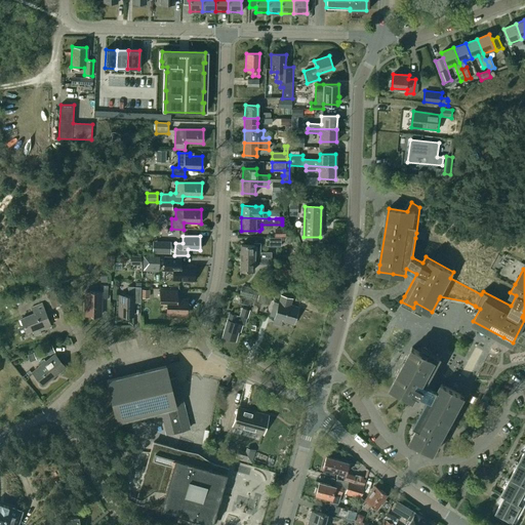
[(284,238),(269,237),(269,246),(281,246),(281,241),(284,241),(284,238)]
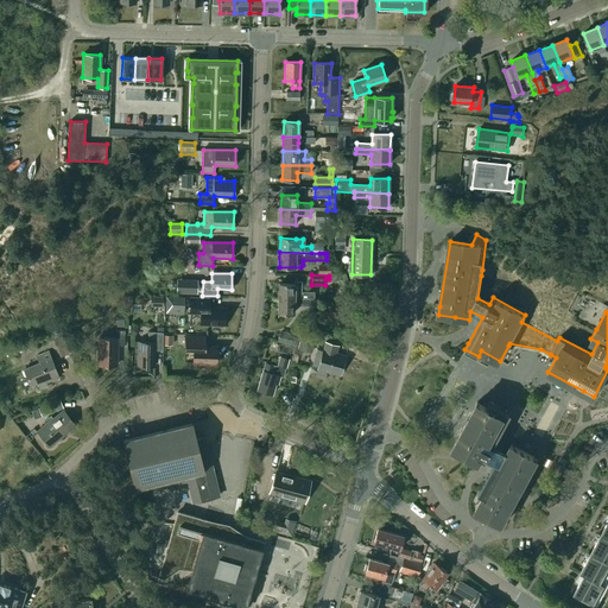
[(178,287),(177,292),(196,292),(196,280),(188,280),(188,287),(178,287)]
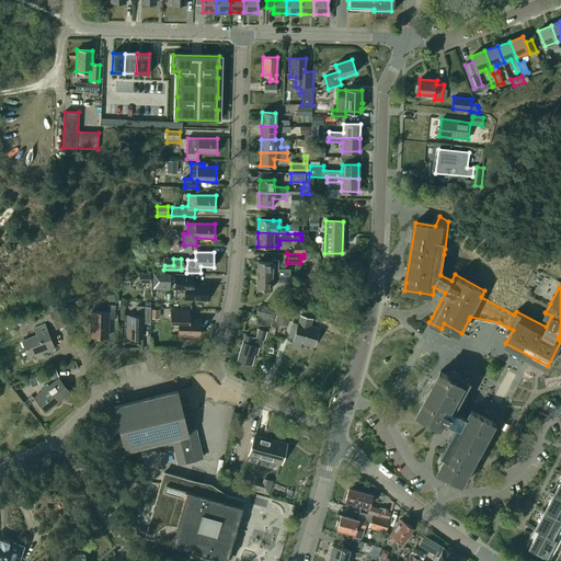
[(271,276),(289,276),(290,270),(278,268),(278,260),(272,260),(272,262),(258,262),(256,275),(271,276)]
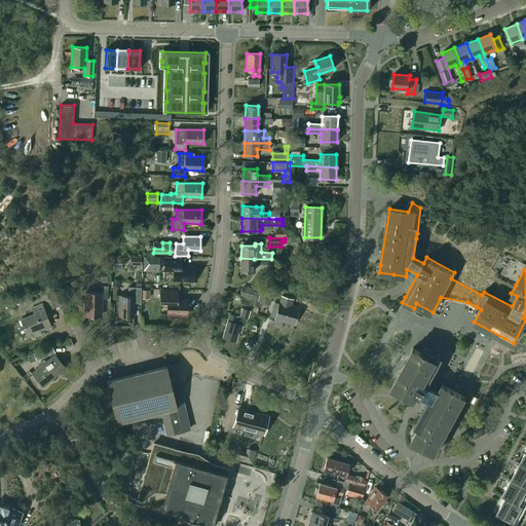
[(144,256),(144,270),(159,271),(159,257),(144,256)]
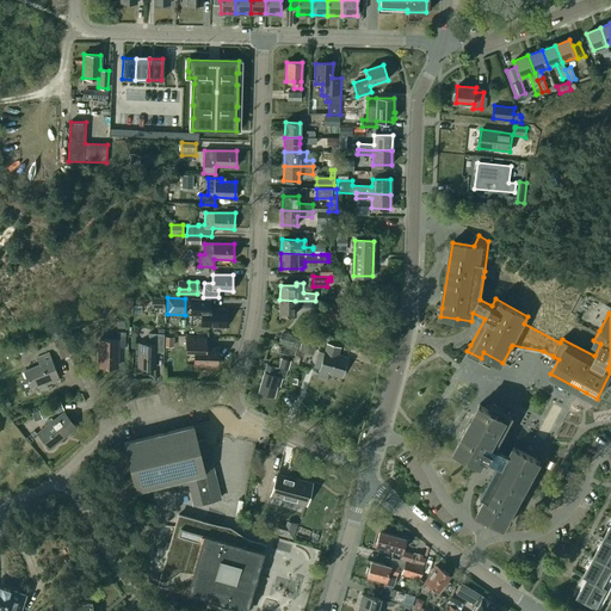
[(202,326),(226,326),(226,310),(209,309),(209,300),(191,300),(191,315),(202,315),(202,326)]
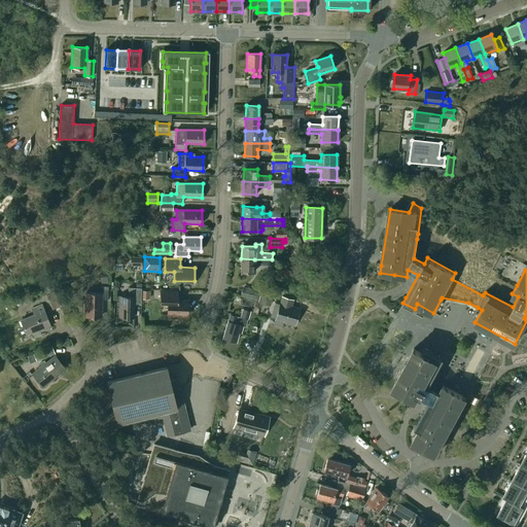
[(272,266),(272,259),(254,259),(241,258),(241,272),(254,272),(254,266),(272,266)]
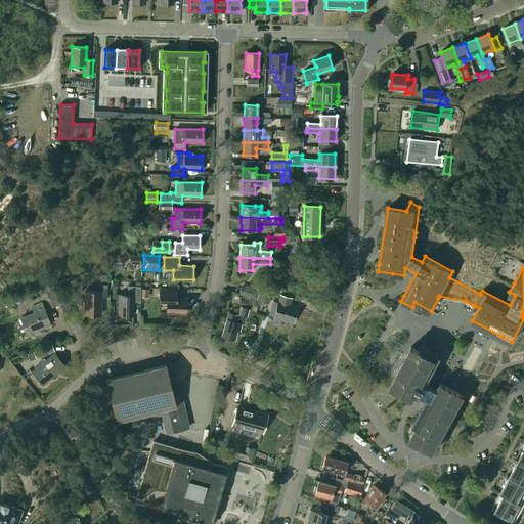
[(135,279),(135,286),(128,286),(128,295),(119,295),(119,315),(133,315),(133,302),(140,302),(140,279),(135,279)]
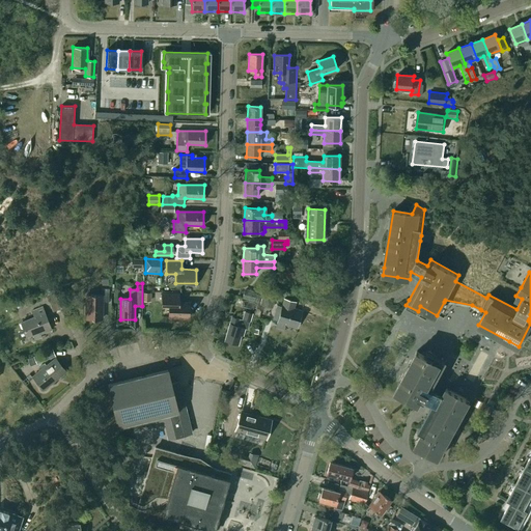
[(86,295),(85,318),(102,319),(102,302),(109,302),(109,289),(102,288),(102,296),(86,295)]
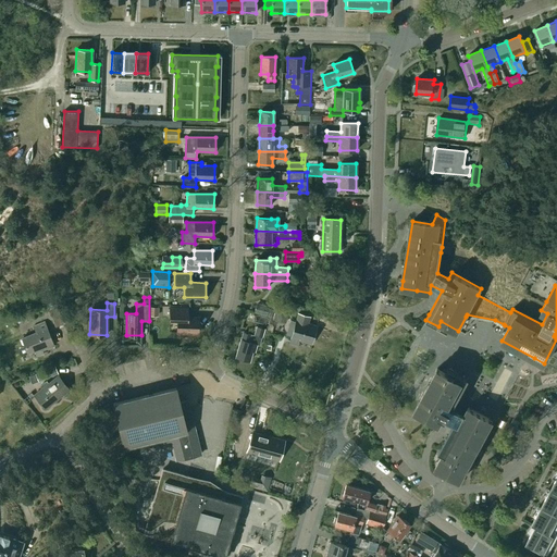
[(277,302),(273,320),(285,323),(291,307),(277,302)]
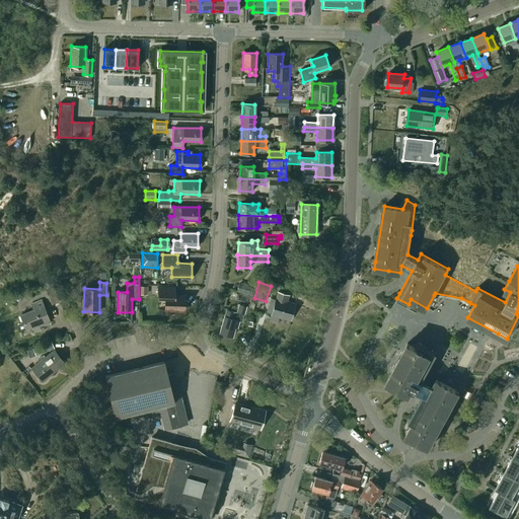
[(239,285),(237,291),(251,295),(253,287),(247,285),(247,287),(239,285)]
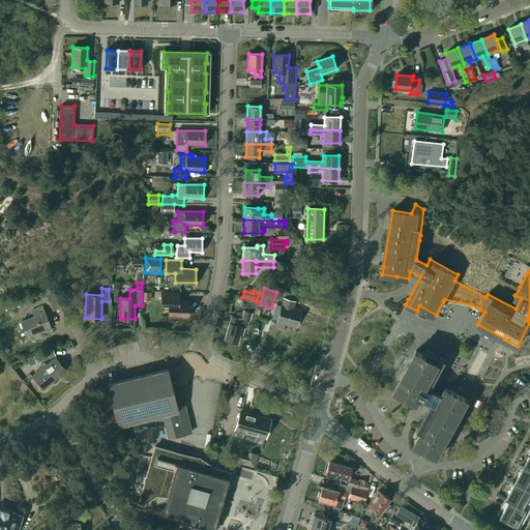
[(151,292),(143,292),(142,301),(150,301),(151,292)]
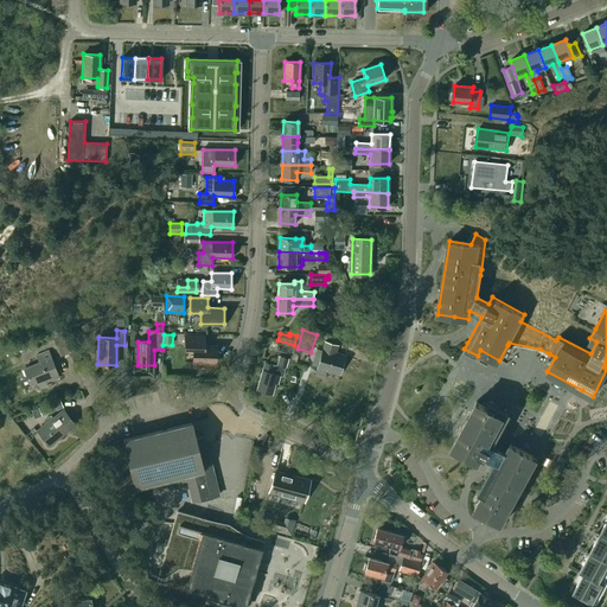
[(74,364),(63,336),(53,339),(65,368),(72,364),(74,364)]
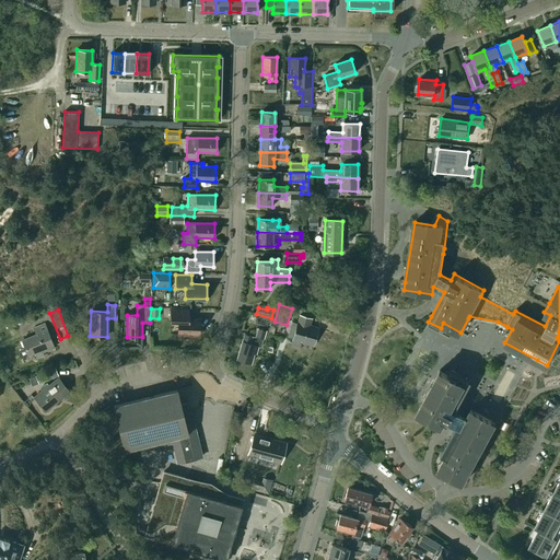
[(199,319),(188,319),(188,311),(171,311),(171,318),(178,319),(177,335),(199,335),(199,319)]
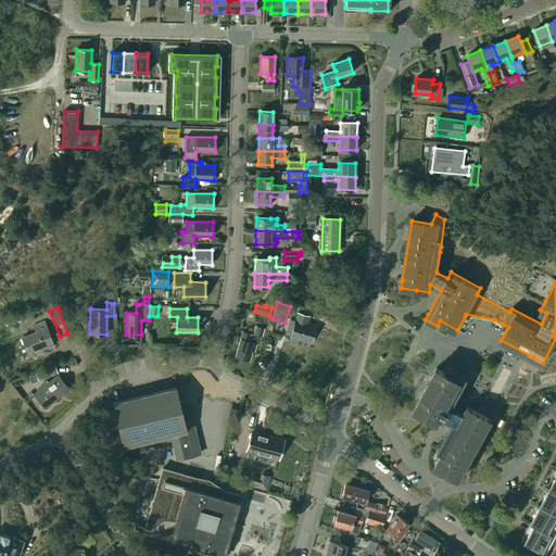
[(298,313),(290,338),(311,343),(312,338),(313,336),(316,326),(306,323),(307,319),(308,320),(310,316),(298,313)]
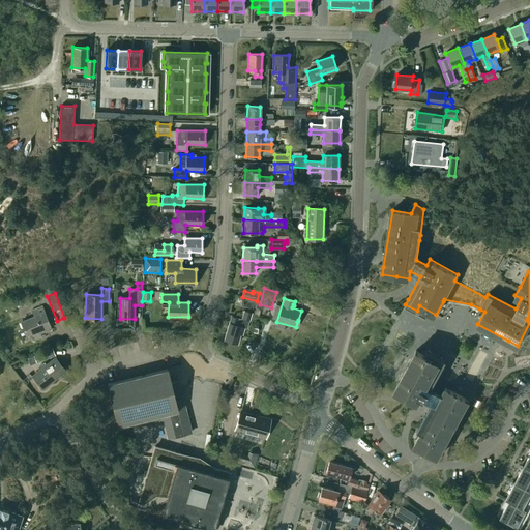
[(253,303),(243,301),(241,307),(252,310),(253,303)]
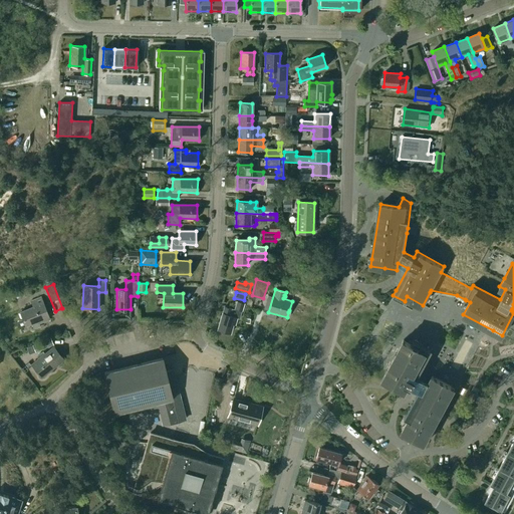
[(40,297),(31,301),(33,307),(20,312),(23,319),(18,321),(17,322),(19,327),(21,328),(31,323),(34,329),(40,326),(39,323),(49,319),(40,297)]
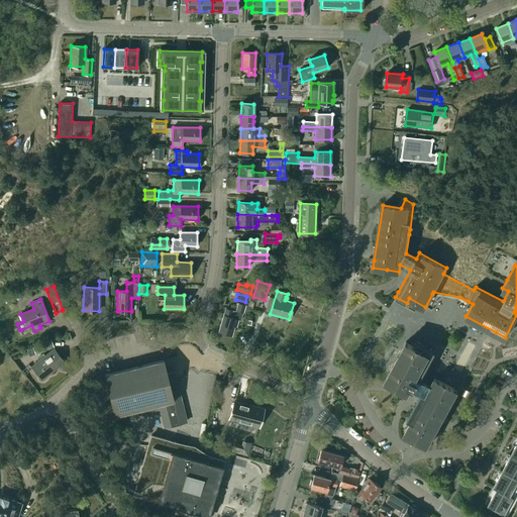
[(223,315),(218,331),(231,335),(234,326),(236,326),(238,320),(240,321),(245,305),(238,303),(235,312),(232,311),(225,309),(223,315)]
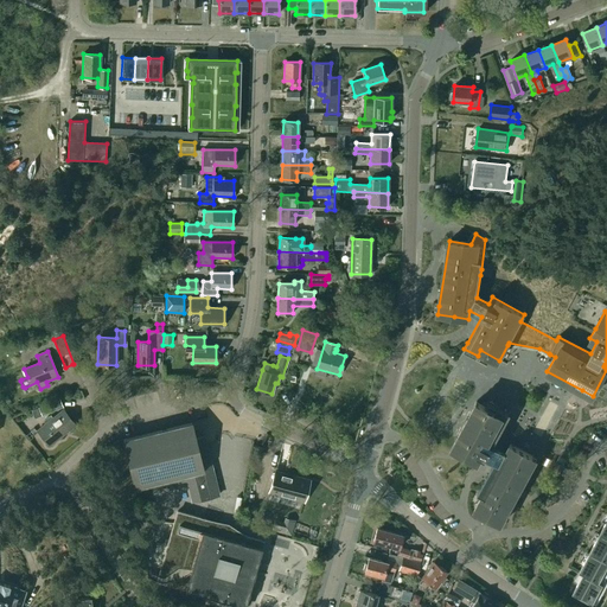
[(59,400),(38,408),(42,415),(63,407),(59,400)]
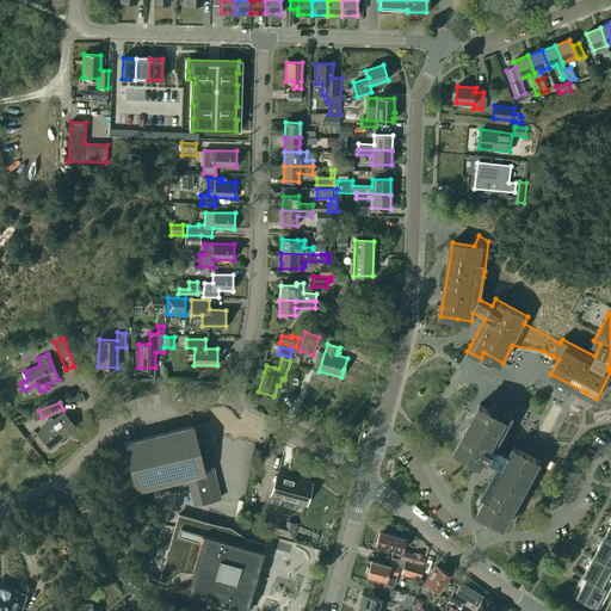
[(498,448),(514,415),(501,408),(499,413),(481,402),(460,440),(455,450),(482,466),(486,458),(498,466),(486,486),(482,493),(481,497),(485,499),(481,506),(477,513),(482,516),(505,529),(508,522),(516,510),(520,500),(524,494),(541,462),(513,448),(510,454),(498,448)]
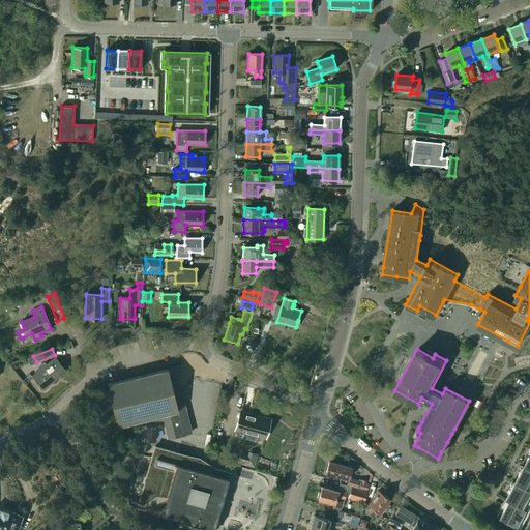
[(40,370),(33,376),(43,388),(65,371),(55,358),(45,366),(42,364),(38,367),(40,370)]
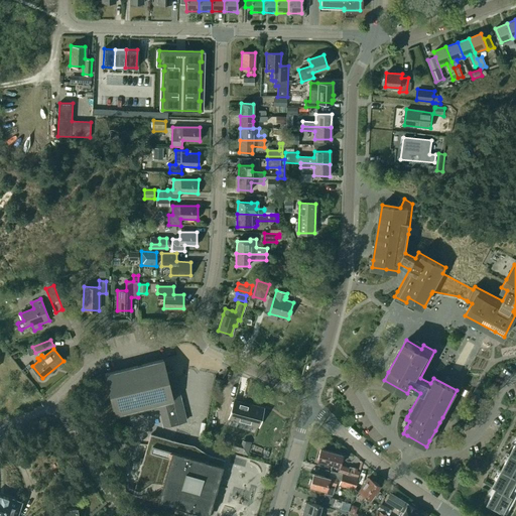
[(159,412),(163,426),(185,421),(175,377),(173,371),(166,373),(162,359),(105,374),(115,414),(128,411),(130,419),(159,412)]
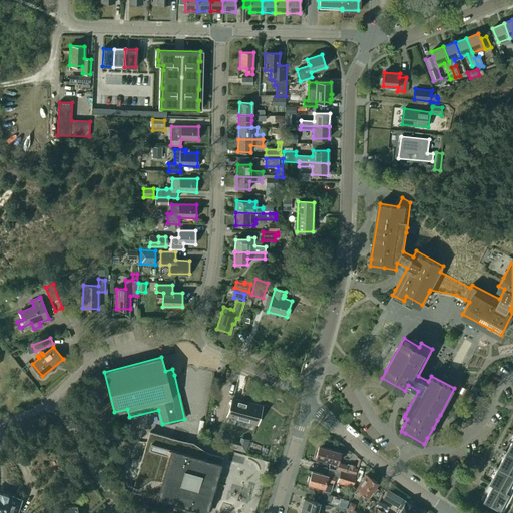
[(232,398),(227,416),(257,424),(262,406),(232,398)]
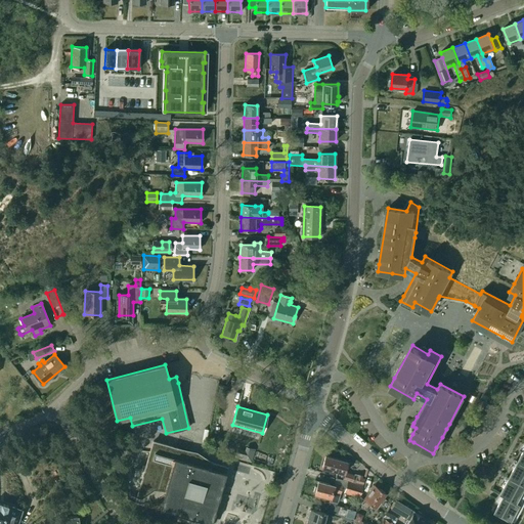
[(138,496),(127,494),(127,499),(212,523),(228,468),(213,464),(178,449),(154,442),(138,496)]
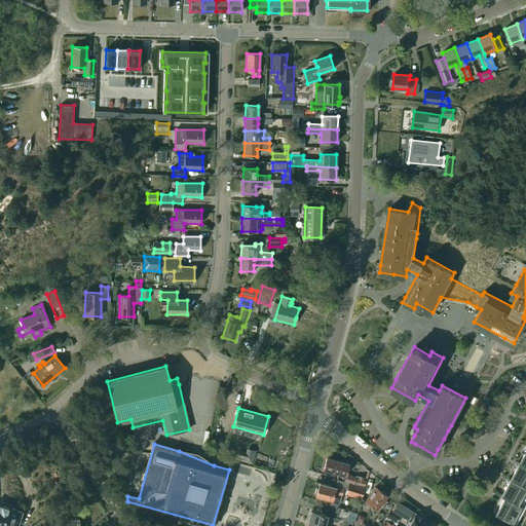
[(496,515),(514,524),(522,508),(519,505),(525,492),(525,450),(501,496),(505,497),(496,515)]
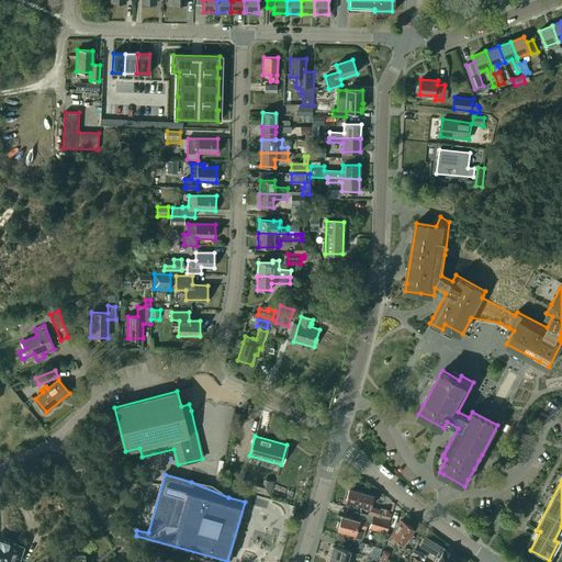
[(349,489),(346,502),(361,506),(360,512),(379,516),(381,509),(369,506),(371,502),(372,503),(374,496),(366,494),(349,489)]
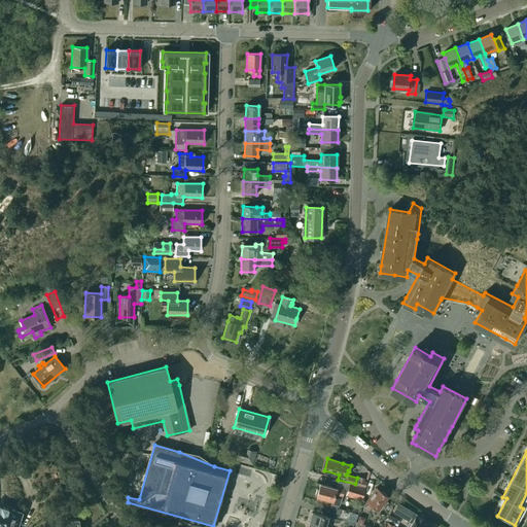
[(358,479),(357,484),(365,486),(366,482),(363,481),(364,478),(359,477),(359,480),(358,479)]
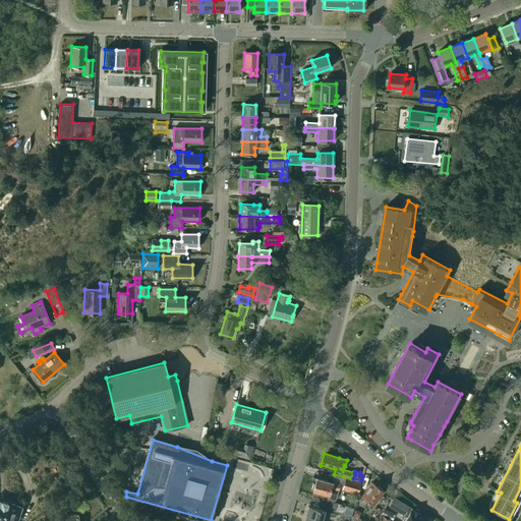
[(316,478),(312,491),(328,496),(328,498),(335,500),(340,482),(332,480),(332,482),(316,478)]
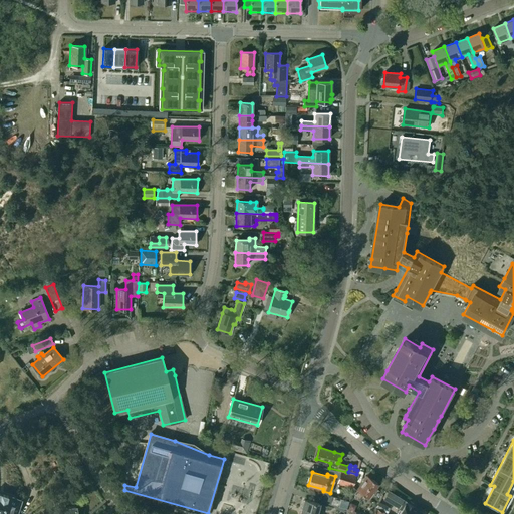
[(341,481),(353,484),(355,476),(344,473),(341,481)]
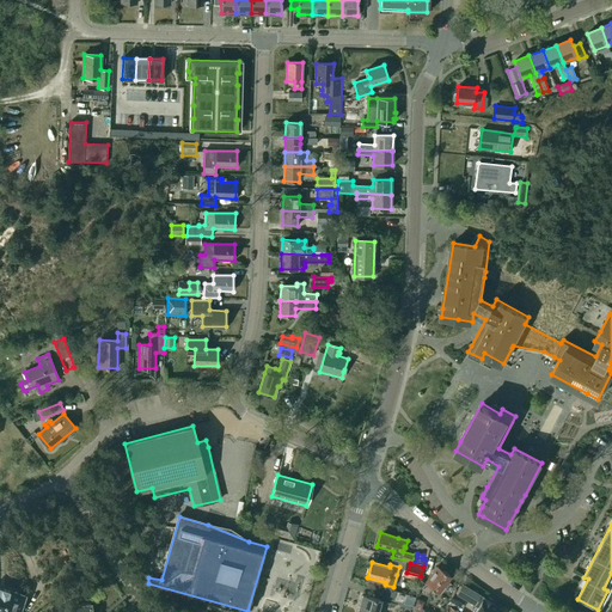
[(451,576),(438,567),(424,585),(421,589),(427,593),(430,588),(438,594),(439,593),(440,594),(444,588),(442,587),(451,576)]
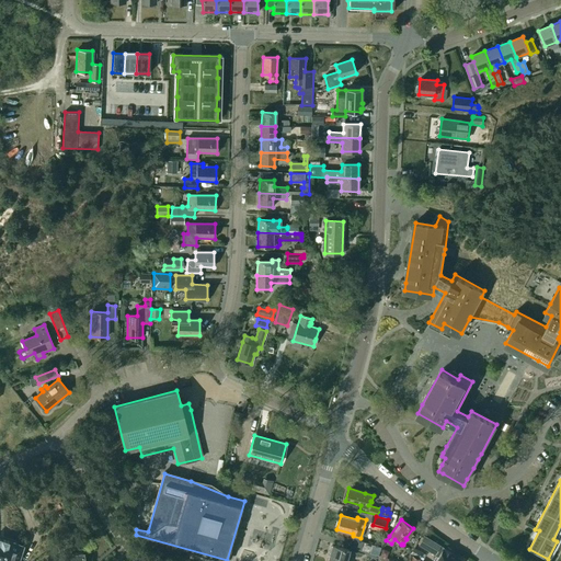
[(439,546),(424,536),(419,544),(438,556),(435,560),(461,560),(451,554),(453,553),(450,551),(451,550),(447,547),(446,549),(444,548),(443,548),(439,546)]
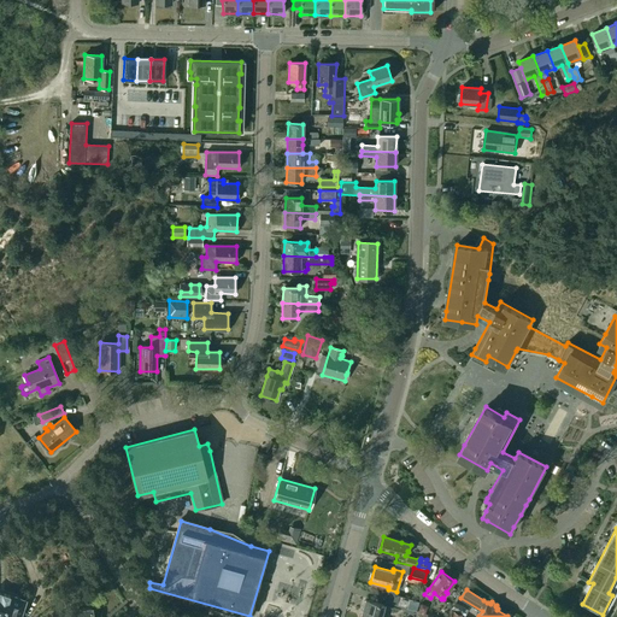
[(19,616),(25,600),(0,592),(0,616),(19,616)]
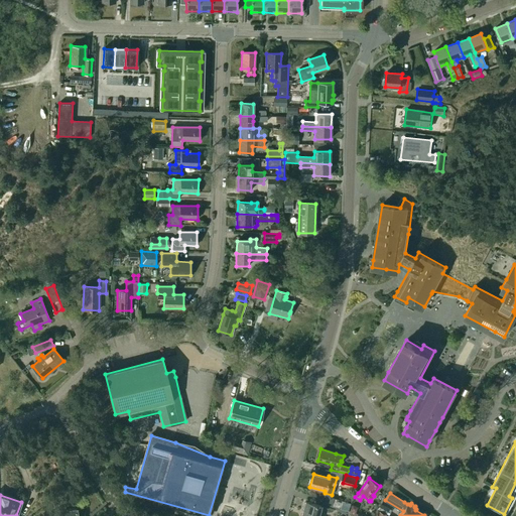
[(311,515),(317,515),(321,506),(305,502),(302,513),(311,515)]
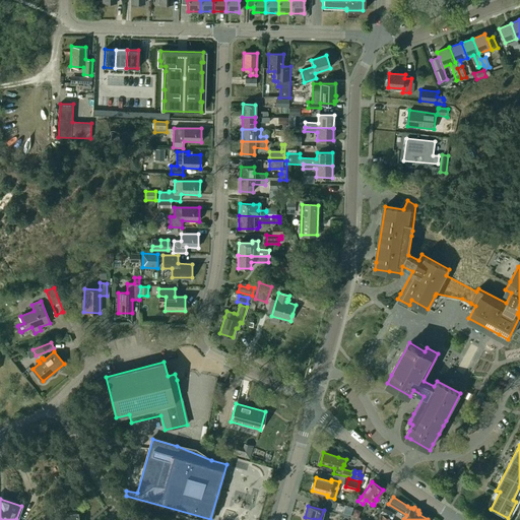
[(384,508),(381,513),(389,518),(392,513),(389,511),(384,508)]
